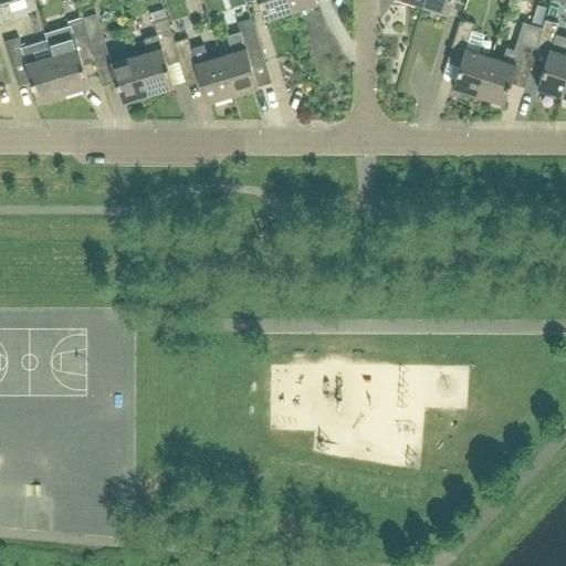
[(245,0),(252,19),(253,19),(248,0),(260,0),(266,20),(293,12),(289,0),(245,0)]
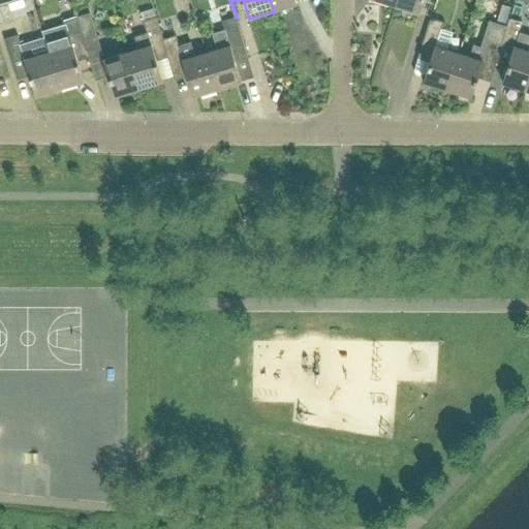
[(270,0),(274,11),(299,3),(297,0),(270,0)]
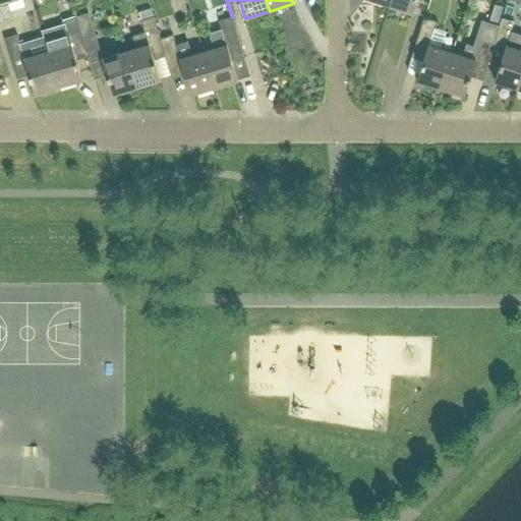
[(392,0),(391,6),(414,13),(418,0),(392,0)]
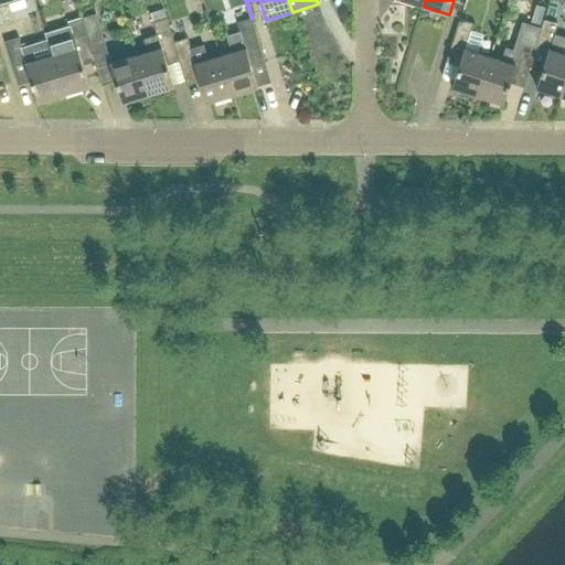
[(541,25),(546,7),(536,3),(530,22),(541,25)]
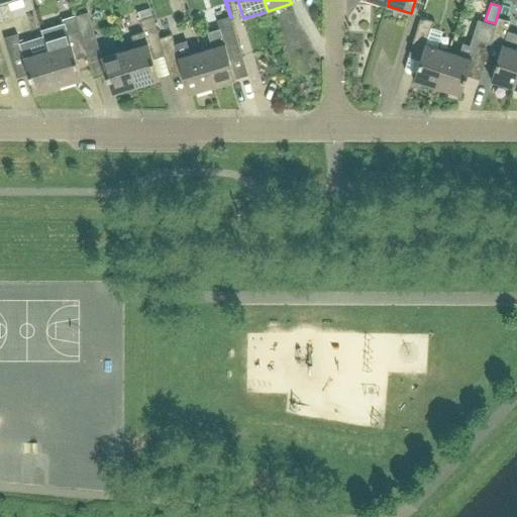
[(125,50),(137,87),(161,80),(153,56),(164,52),(165,52),(161,38),(151,7),(138,11),(144,30),(131,34),(135,47),(125,50)]
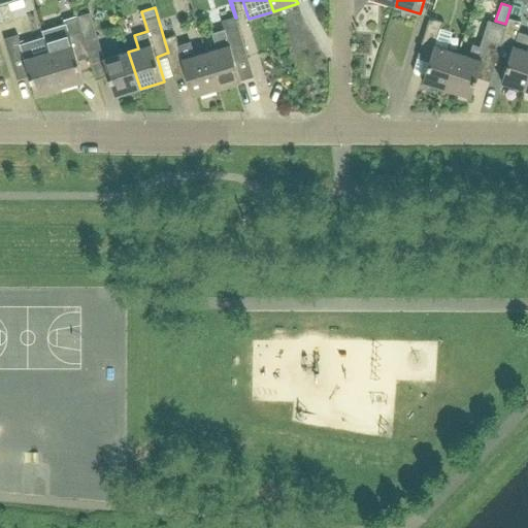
[(50,52),(61,89),(86,80),(78,57),(89,54),(89,53),(79,23),(80,22),(78,17),(65,21),(69,31),(56,35),(60,48),(50,52)]
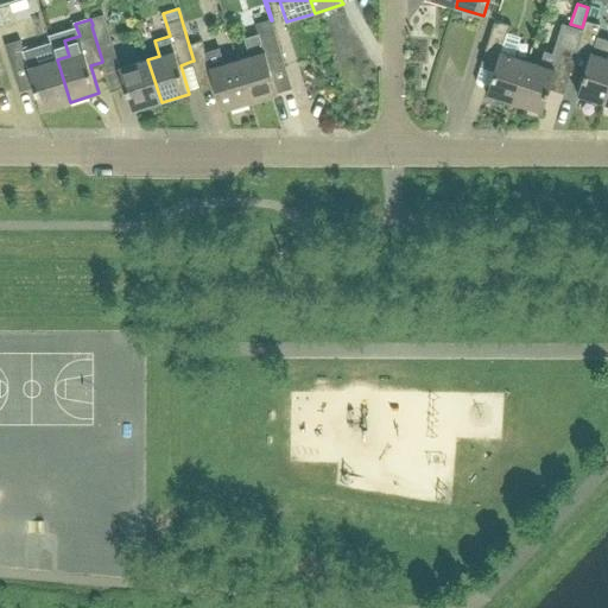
[(245,38),(251,57),(239,61),(252,102),(280,94),(271,65),(284,61),(285,68),(287,67),(272,20),(271,20),(257,25),(260,33),(245,38)]
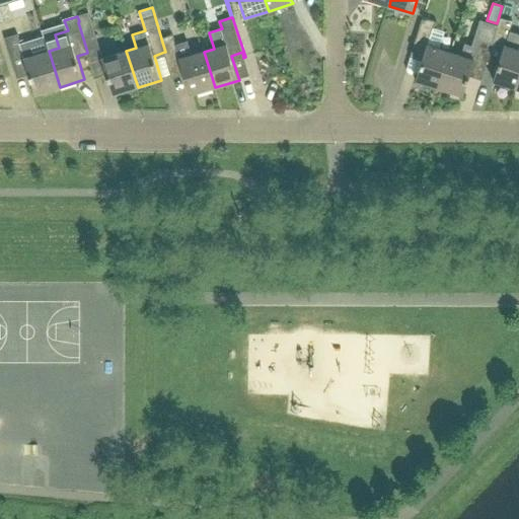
[(451,53),(428,45),(435,21),(422,17),(410,58),(411,58),(413,53),(424,57),(416,81),(440,88),(451,53)]
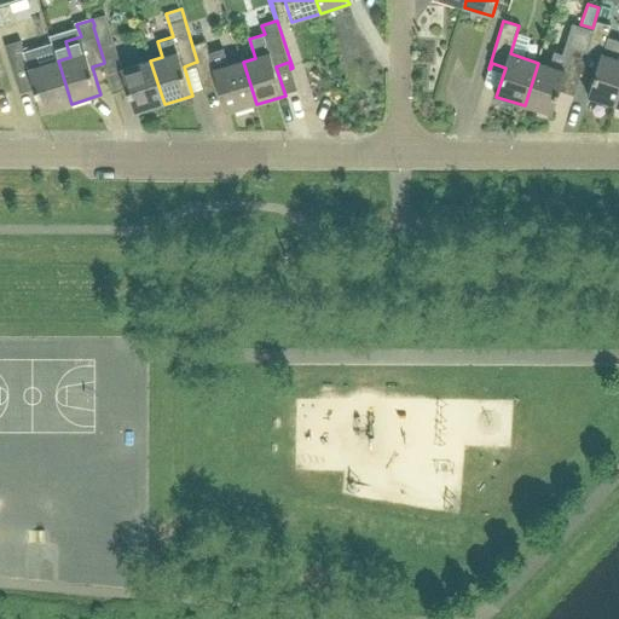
[(585,64),(597,68),(589,97),(617,106),(618,99),(618,58),(617,58),(618,48),(606,45),(612,27),(596,21),(594,29),(595,30),(584,64),(585,64)]
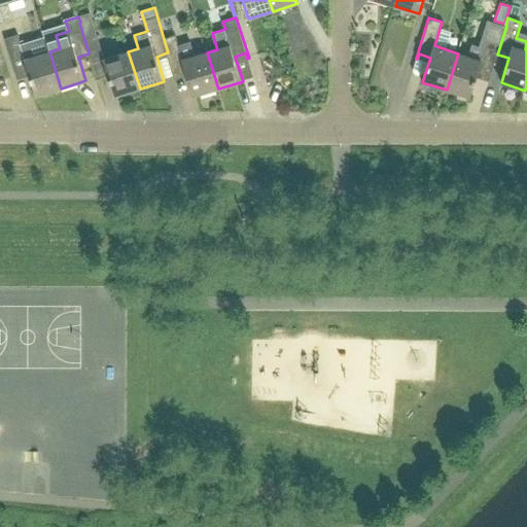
[(89,53),(89,54),(97,79),(98,79),(97,75),(107,72),(115,96),(140,89),(128,51),(105,59),(93,19),(80,22),(79,23),(89,53)]
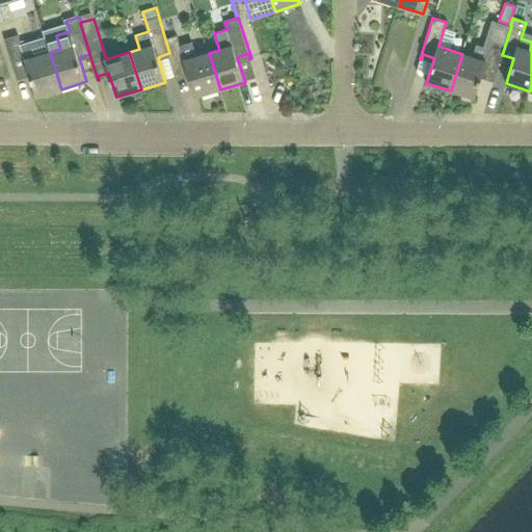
[(476,44),(473,57),(462,54),(451,90),(476,98),(483,73),(494,76),(493,81),(495,82),(503,55),(502,55),(511,26),(510,25),(493,20),(484,46),(476,44)]
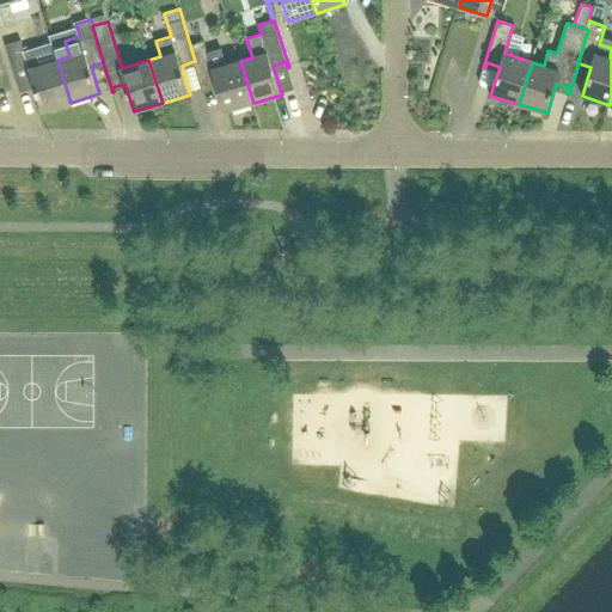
[(71,103),(57,60),(53,44),(25,53),(22,41),(7,46),(22,93),(23,92),(20,87),(34,83),(43,111),(71,103)]
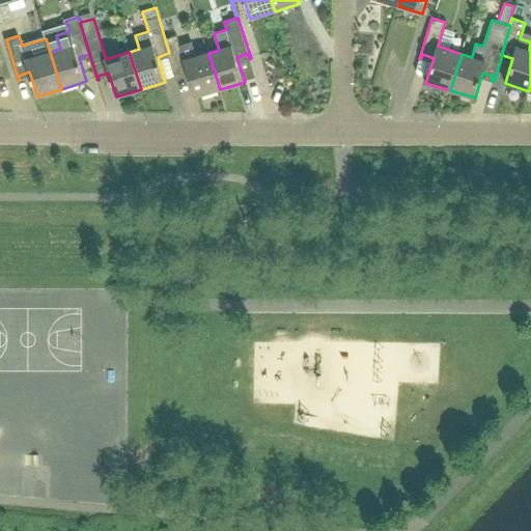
[(220,89),(208,53),(185,60),(177,35),(165,39),(169,53),(168,53),(176,81),(178,80),(176,76),(188,72),(195,98),(220,89)]
